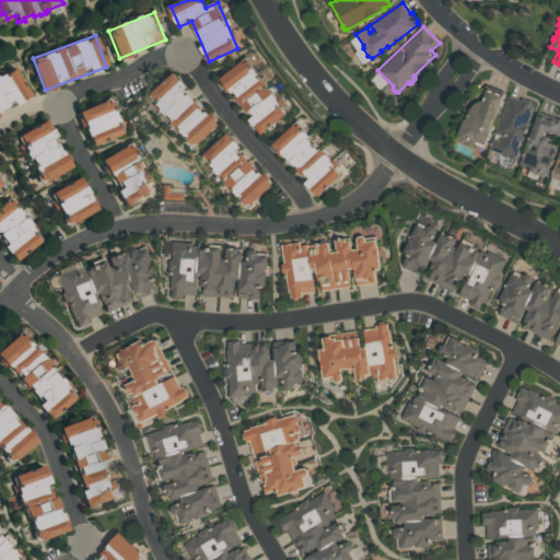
[(223,79),(247,58),(291,112),(266,131),(223,79)]
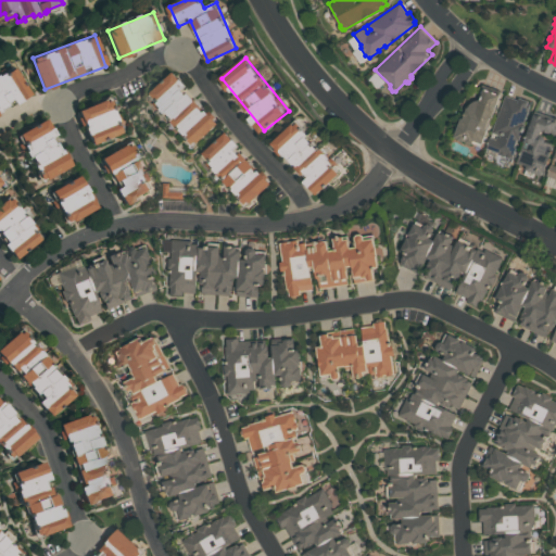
[(0,74),(14,66),(29,96),(0,111),(0,74)]
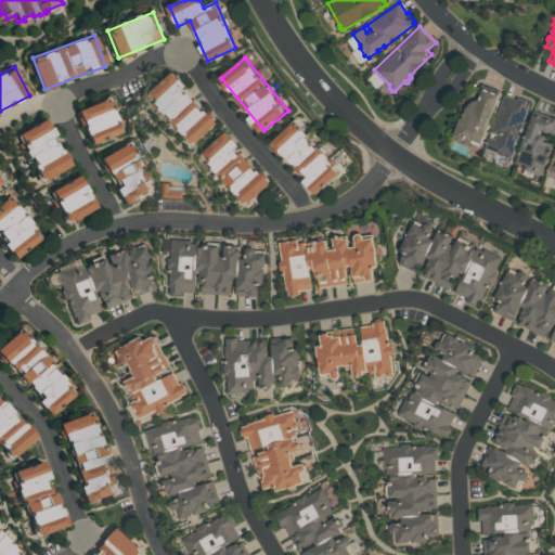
[(152,92),(175,73),(218,125),(195,143),(152,92)]
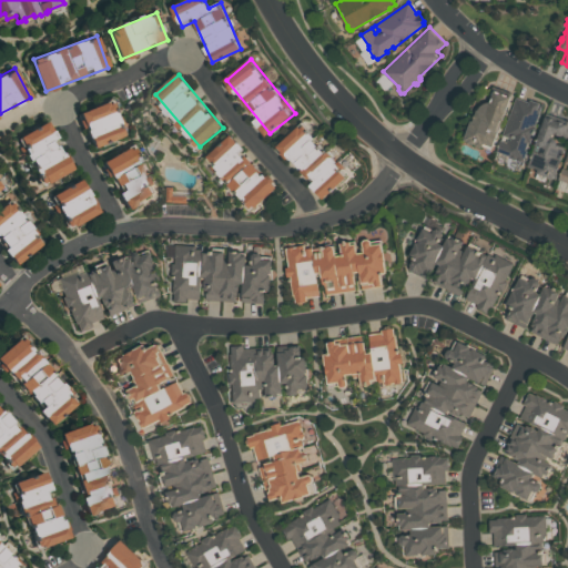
[(511,94),(493,145),(484,142),(483,145),(480,146),(476,145),(475,143),(473,143),(468,142),(467,140),(464,139),(472,120),(473,120),(474,117),(473,117),(474,114),(475,114),(482,97),(489,100),(494,88),(511,94)]
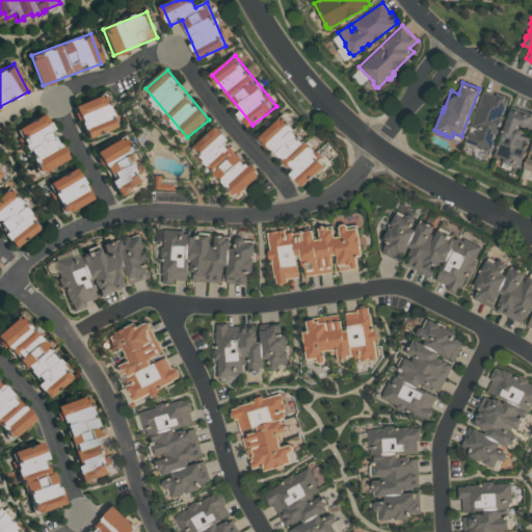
[(483,89),(496,94),(496,90),(507,95),(506,98),(509,99),(501,122),(503,122),(501,125),(500,125),(490,150),(487,151),(484,149),(483,148),(482,149),(478,147),(478,145),(464,141),(467,137),(466,137),(467,134),(468,134),(483,89)]
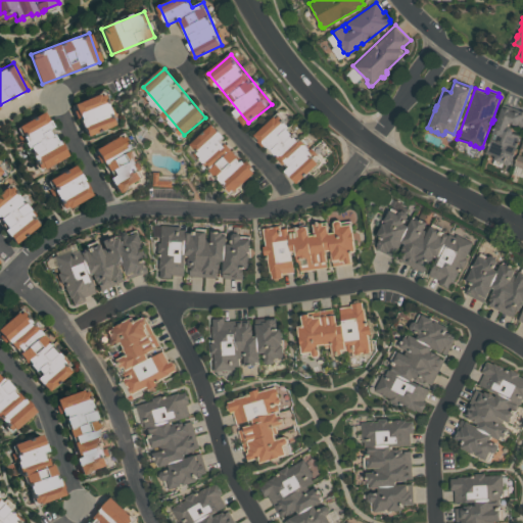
[(75,105),(103,93),(116,124),(88,136),(75,105)]
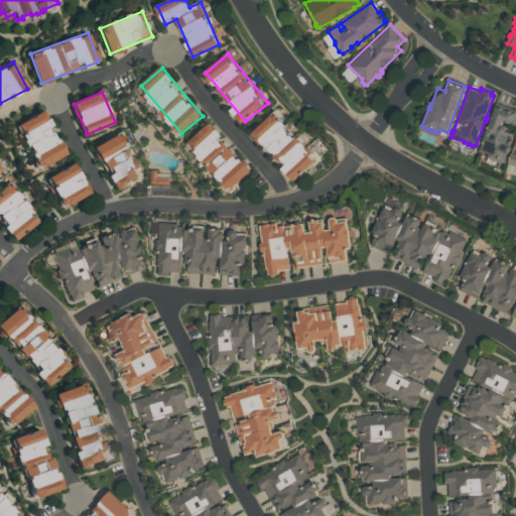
[(496,102),(515,108),(515,125),(504,121),(503,124),(505,125),(506,126),(506,128),(506,129),(505,131),(512,133),(510,139),(512,139),(508,151),(507,151),(505,158),(503,158),(502,161),(498,159),(498,158),(489,155),(490,152),(480,149),(487,128),(486,128),(488,124),(489,125),(496,102)]
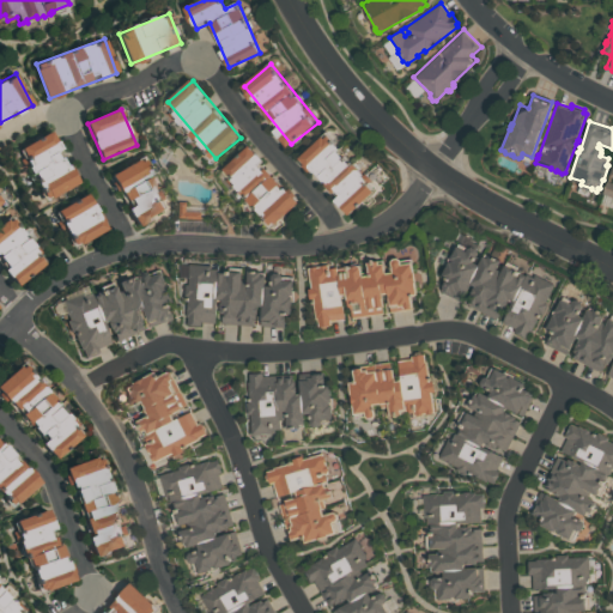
[(23,147),(50,132),(79,183),(52,199),(23,147)]
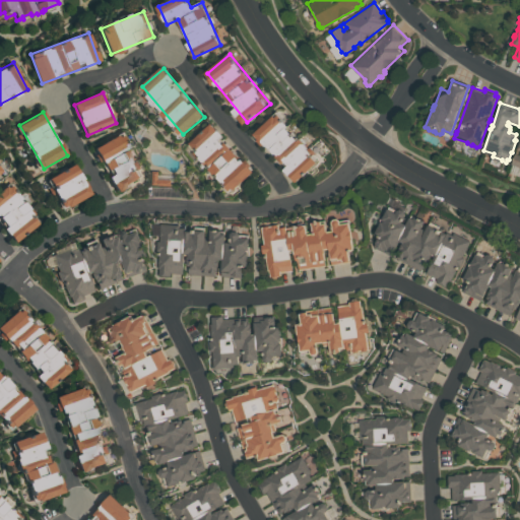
[(256,135),(279,114),(320,160),(297,181),(256,135)]
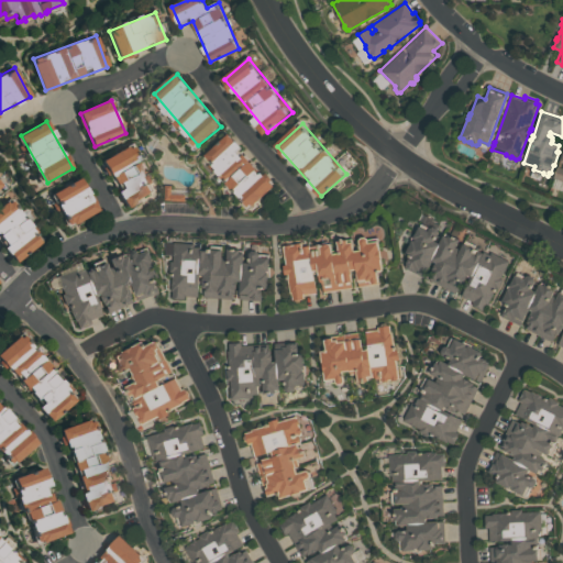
[(206,156),(230,135),(274,187),(250,208),(206,156)]
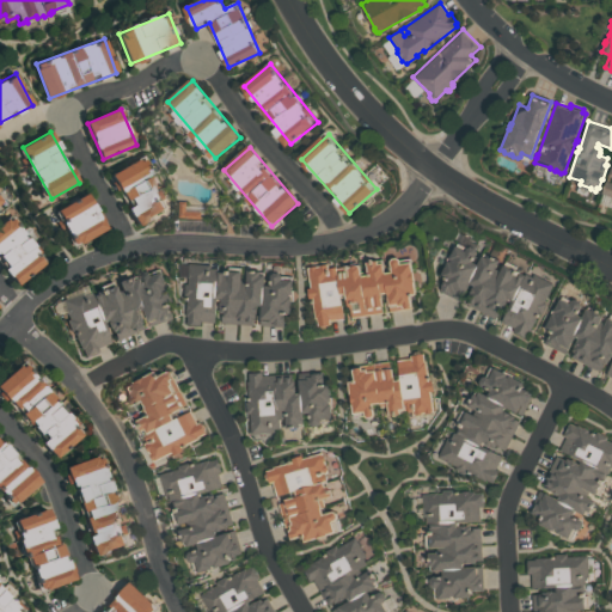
[(112,175),(144,157),(172,208),(140,226),(112,175)]
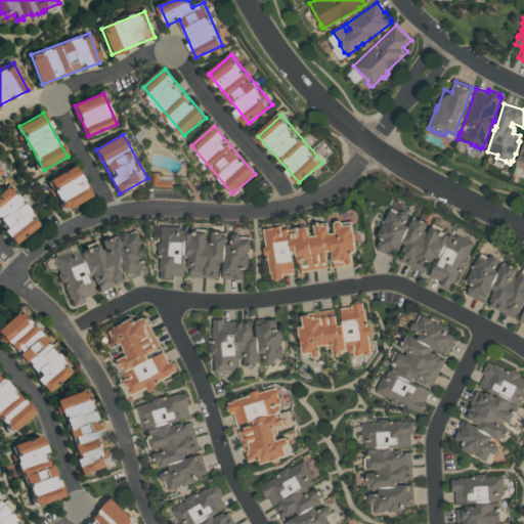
[(523,140),(515,166),(523,169),(523,140)]
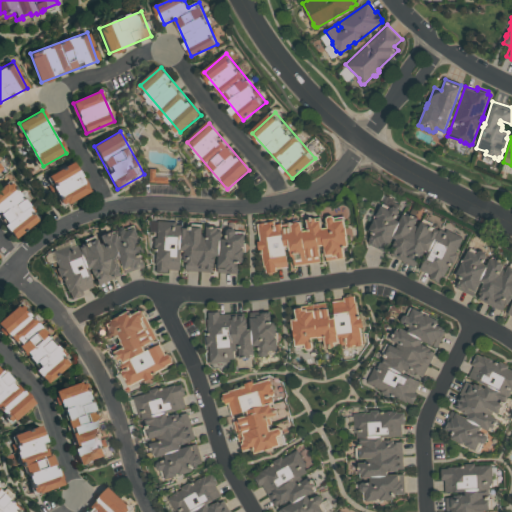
[(47,177),(73,162),(90,190),(64,205),(47,177)]
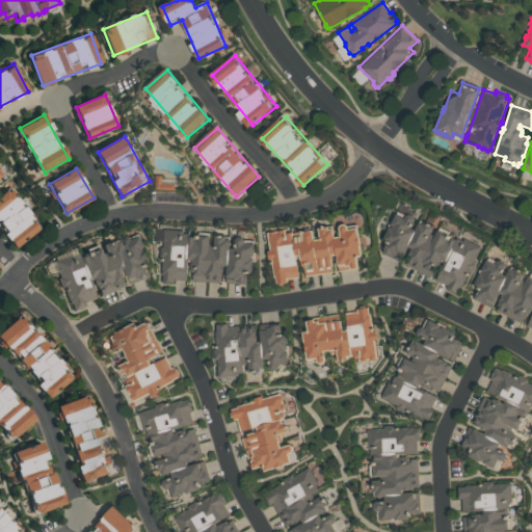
[(0,224),(0,197),(10,190),(41,228),(17,246),(0,224)]
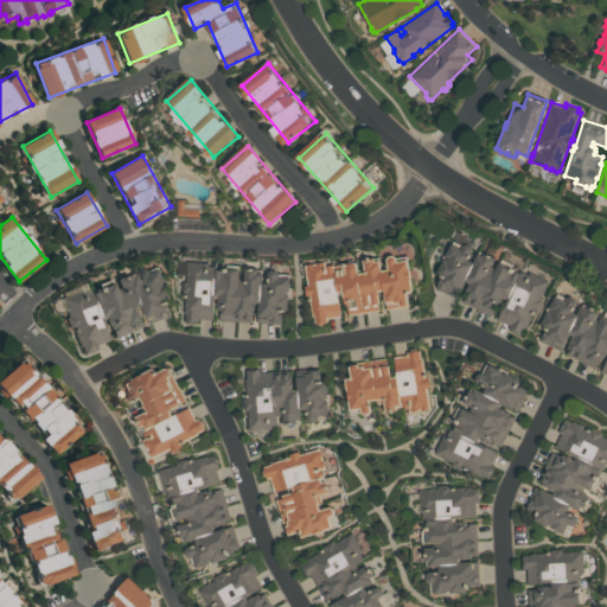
[(453,243),(455,240),(464,244),(467,243),(473,246),(474,249),(470,259),(474,261),(479,251),(484,254),(485,251),(492,255),(491,255),(496,257),(491,266),(497,268),(500,262),(502,262),(503,259),(515,263),(512,267),(516,268),(516,269),(522,273),(523,270),(530,274),(531,273),(532,273),(535,267),(550,274),(548,279),(550,280),(542,299),(545,300),(540,312),(536,311),(535,313),(534,313),(526,327),(525,326),(522,333),(510,327),(512,324),(499,318),(505,305),(500,302),(497,308),(496,307),(492,314),(467,302),(466,293),(471,282),(466,280),(458,296),(436,287),(439,283),(438,282),(441,276),(440,275),(436,273),(453,243)]
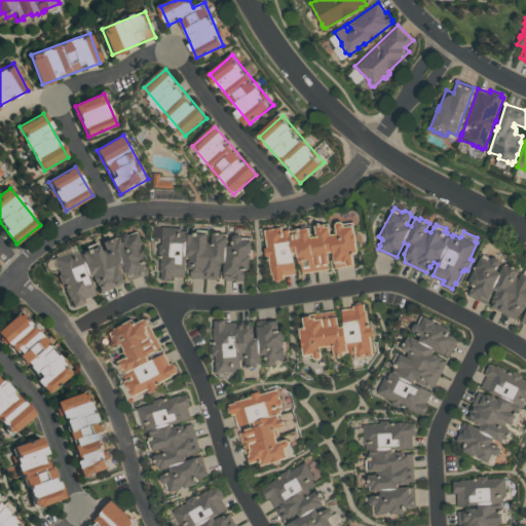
[(266,230),(268,229),(267,228),(272,228),(272,229),(276,228),(275,227),(283,226),(284,229),(290,229),(298,228),(298,227),(301,227),(301,228),(302,227),(301,225),(307,225),(307,227),(310,226),(311,233),(316,232),(315,224),(320,224),(318,222),(320,221),(322,222),(322,223),(326,223),(326,225),(331,225),(332,233),(337,232),(336,223),(338,221),(342,221),(344,222),(344,225),(354,224),(359,252),(355,253),(355,254),(354,254),(355,263),(336,266),(334,251),(328,252),(330,262),(328,262),(329,267),(303,271),(302,264),(300,261),(299,254),(293,254),(296,271),(284,273),(284,277),(275,279),(274,272),(272,272),(270,260),(268,260),(268,256),(266,256),(265,248),(269,247),(266,230)]
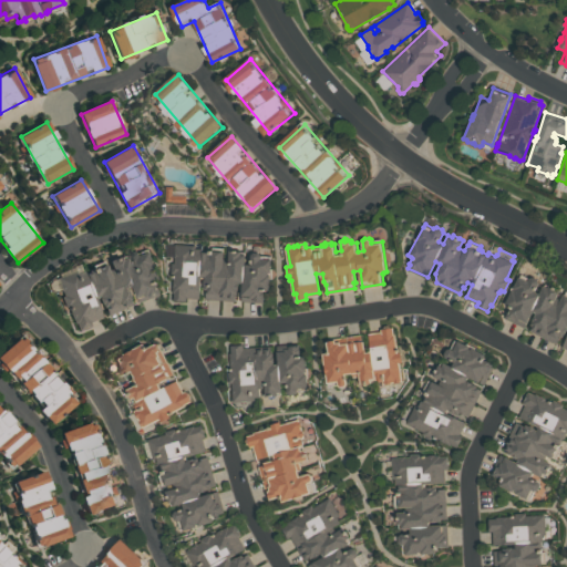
[(176,243),(196,244),(196,247),(203,248),(203,250),(208,250),(208,249),(213,249),(213,246),(224,247),(224,251),(225,251),(225,258),(229,258),(230,249),(235,250),(235,249),(238,249),(238,250),(243,250),(243,251),(246,251),(246,254),(247,254),(246,263),(251,263),(251,254),(255,251),(260,251),(263,255),(271,256),(271,258),(272,258),(270,290),(265,290),(265,297),(264,297),(264,301),(241,300),(243,282),(239,282),(239,289),(238,289),(238,295),(236,295),(236,300),(206,298),(206,291),(205,290),(205,285),(204,285),(205,278),(202,278),(200,298),(187,297),(186,300),(174,300),(172,298),(172,290),(173,290),(173,272),(172,272),(172,263),(175,263),(175,256),(166,256),(167,244),(176,244),(176,243)]
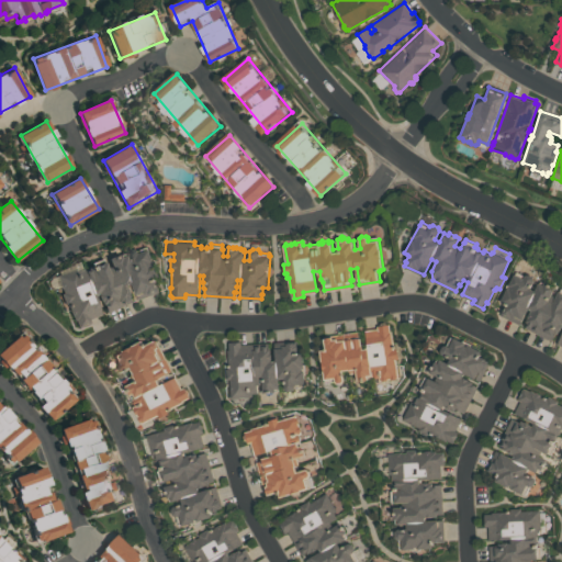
[(56,276),(75,268),(76,271),(82,269),(83,271),(90,269),(90,267),(92,266),(91,262),(101,259),(102,262),(103,261),(105,268),(111,267),(108,258),(112,257),(111,256),(114,255),(115,256),(120,254),(121,256),(124,255),(127,263),(132,261),(128,253),(131,249),(136,248),(138,249),(147,246),(148,249),(150,248),(155,260),(153,261),(154,265),(156,263),(161,279),(156,281),(160,291),(139,299),(133,282),(131,283),(133,290),(132,290),(134,295),(132,295),(134,301),(107,312),(104,306),(101,306),(97,294),(94,295),(102,315),(90,319),(91,323),(77,328),(71,314),(70,315),(69,311),(69,310),(68,306),(66,307),(60,293),(63,292),(60,287),(55,288),(51,287),(48,282),(51,278),(56,276)]
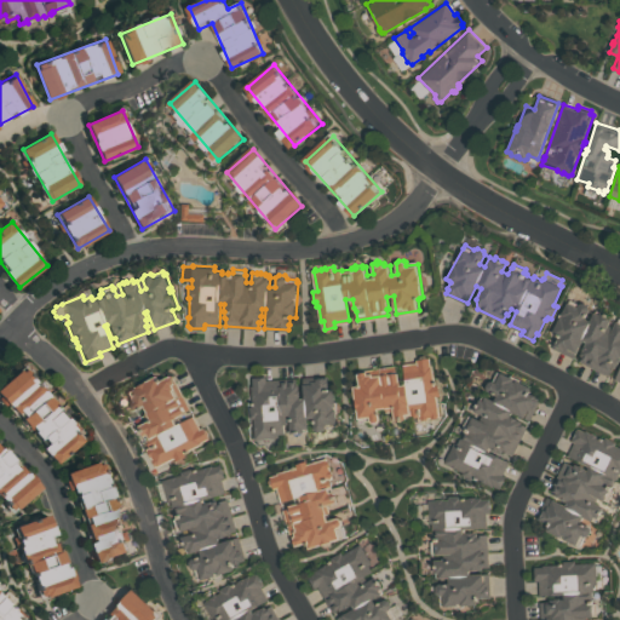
[(570,299),(580,304),(584,303),(590,305),(590,309),(586,317),(591,320),(595,311),(596,311),(597,310),(601,311),(601,310),(604,310),(606,313),(609,314),(608,314),(613,316),(608,326),(614,328),(618,321),(619,322),(619,319),(619,382),(615,379),(619,368),(619,359),(615,369),(613,368),(609,375),(579,361),(581,355),(580,355),(584,349),(583,349),(586,342),(583,340),(574,357),(552,348),(558,336),(555,334),(556,333),(552,332),(568,302),(569,302),(570,299)]
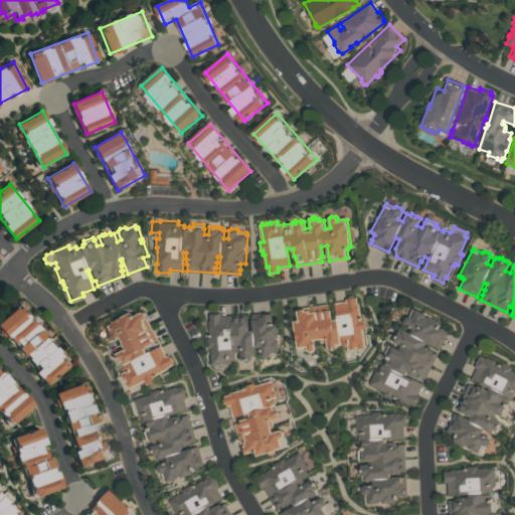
[(335,302),(346,301),(346,298),(357,297),(358,303),(359,303),(361,316),(362,316),(362,318),(364,318),(365,328),(363,328),(365,346),(348,348),(348,346),(334,347),(334,348),(333,349),(331,349),(331,348),(328,348),(327,341),(321,342),(321,339),(320,339),(320,338),(314,339),(315,342),(316,342),(316,344),(315,344),(316,348),(314,350),(310,351),(308,349),(299,350),(298,347),(294,321),(297,321),(297,319),(298,319),(297,310),(305,308),(306,310),(309,310),(310,311),(317,311),(331,309),(333,324),(336,324),(336,318),(337,318),(335,302)]
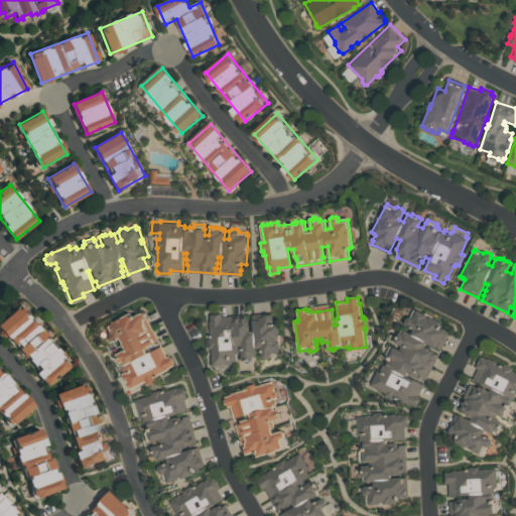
[(414,308),(415,309),(416,307),(424,312),(425,310),(433,315),(433,316),(442,321),(440,325),(441,326),(441,327),(442,327),(446,329),(450,332),(441,350),(436,348),(434,352),(438,354),(426,379),(418,375),(418,376),(414,375),(409,373),(410,372),(409,372),(407,375),(424,383),(419,393),(422,394),(416,406),(409,403),(409,404),(397,399),(393,397),(392,399),(383,394),(385,392),(370,384),(378,368),(381,370),(388,355),(387,354),(391,347),(392,347),(397,338),(396,337),(397,335),(398,336),(402,328),(411,332),(413,329),(406,325),(405,321),(407,316),(410,316),(414,308)]
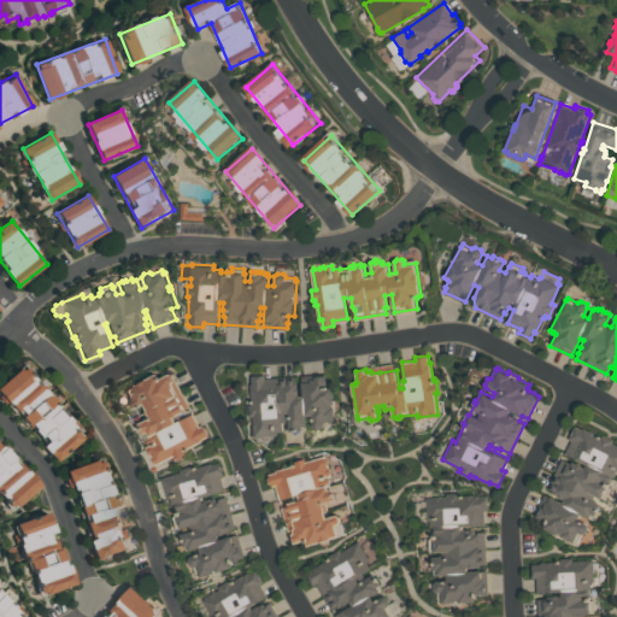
[(0,395),(0,388),(23,369),(81,440),(56,462),(0,395)]
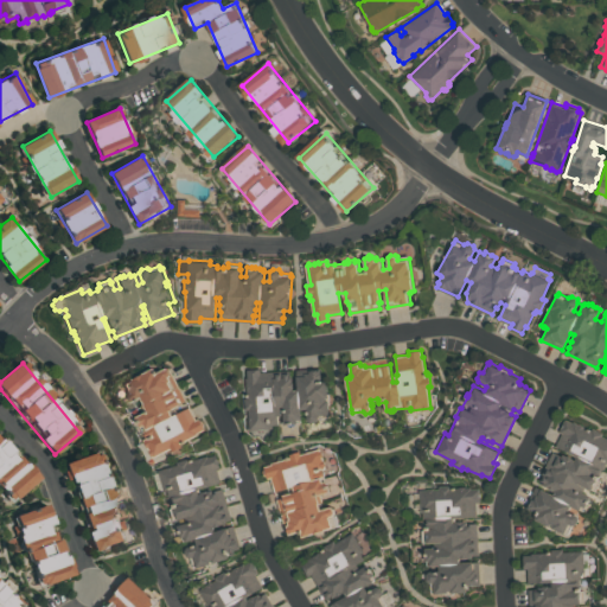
[(154,457),(153,454),(152,455),(142,439),(146,436),(135,416),(147,410),(144,404),(145,403),(141,397),(132,402),(128,401),(126,397),(127,394),(131,391),(126,382),(154,366),(155,370),(157,369),(158,371),(167,366),(172,376),(171,377),(172,381),(171,382),(173,388),(179,385),(186,398),(180,402),(181,404),(171,410),(173,415),(190,407),(196,419),(199,417),(204,428),(197,432),(198,434),(184,441),(185,442),(183,443),(184,446),(173,452),(171,448),(154,457)]
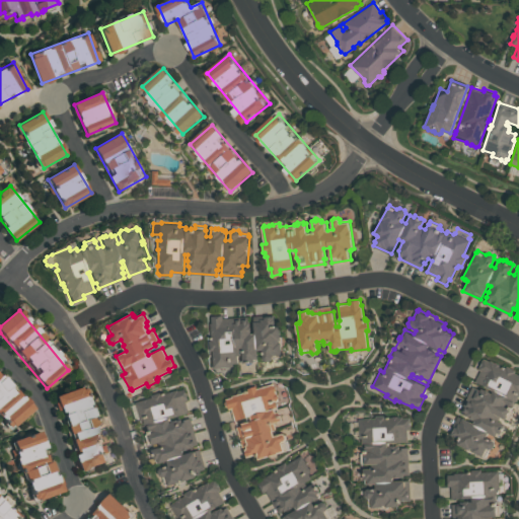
[(275,318),(276,322),(280,322),(282,354),(273,354),(273,357),(271,360),(266,360),(264,358),(263,350),(257,350),(258,358),(254,358),(254,361),(250,362),(247,363),(247,362),(243,362),(243,354),(238,354),(238,362),(232,362),(232,366),(214,367),(214,360),(213,360),(213,355),(213,350),(210,350),(210,341),(212,340),(211,322),(212,322),(211,315),(223,314),(223,317),(236,316),(236,318),(248,317),(248,321),(250,321),(250,325),(251,325),(251,332),(254,332),(254,315),(265,315),(265,316),(267,316),(267,315),(273,314),(273,315),(274,315),(275,318)]
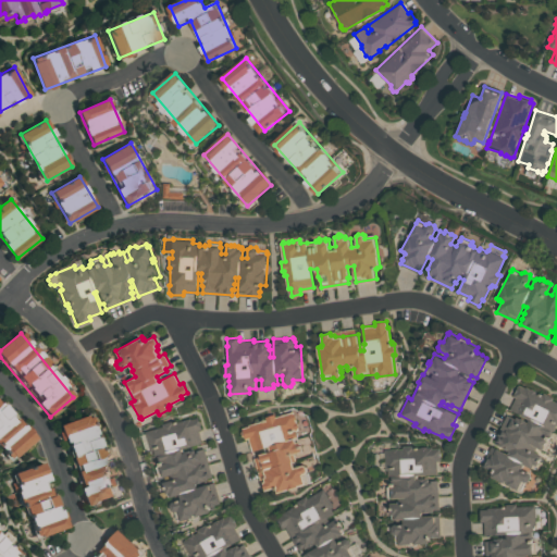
[(519,382),(543,393),(544,392),(554,397),(553,398),(556,399),(556,424),(554,430),(553,430),(548,438),(552,441),(546,450),(543,448),(541,454),(543,455),(540,458),(541,459),(540,461),(537,465),(536,465),(534,468),(532,467),(532,468),(524,463),(521,469),(530,472),(531,477),(529,481),(525,482),(522,480),(518,489),(491,475),(493,470),(484,465),(486,460),(484,459),(492,445),(497,448),(499,443),(494,440),(516,397),(514,395),(519,382)]
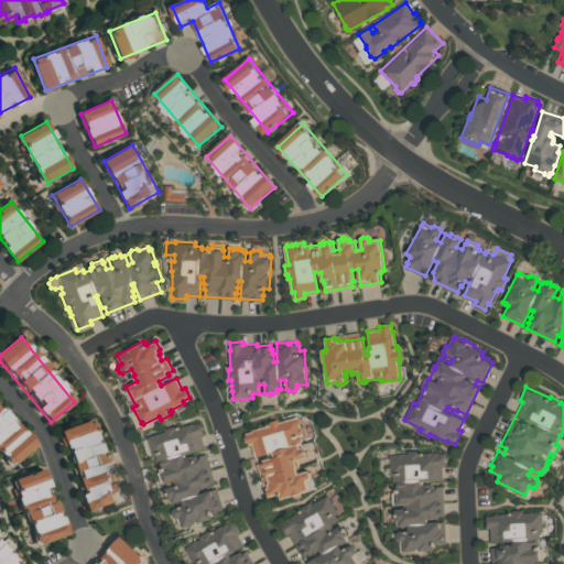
[(0,454),(0,407),(33,448),(10,467),(0,454)]
